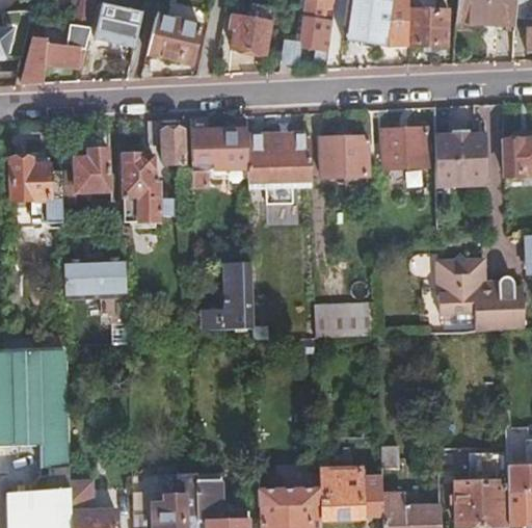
[(49,36),(35,35),(22,83),(44,82),(45,63),(82,66),(86,49),(87,45),(95,18),(92,18),(96,0),(73,0),(72,7),(70,19),(78,20),(71,20),(69,43),(49,41),(49,36)]
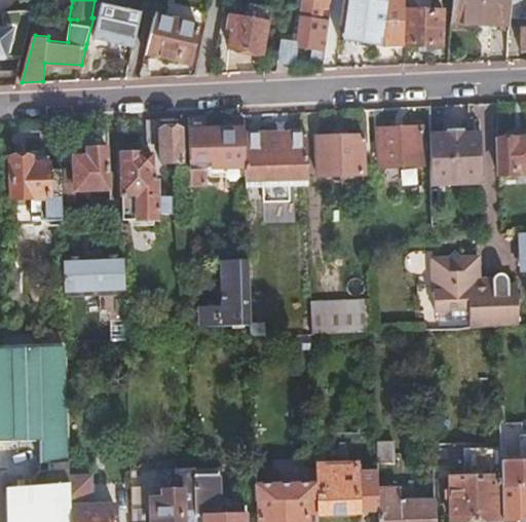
[(298,42),(325,47),(331,0),(301,0),(294,41),(280,38),(276,61),(293,64),(298,42)]
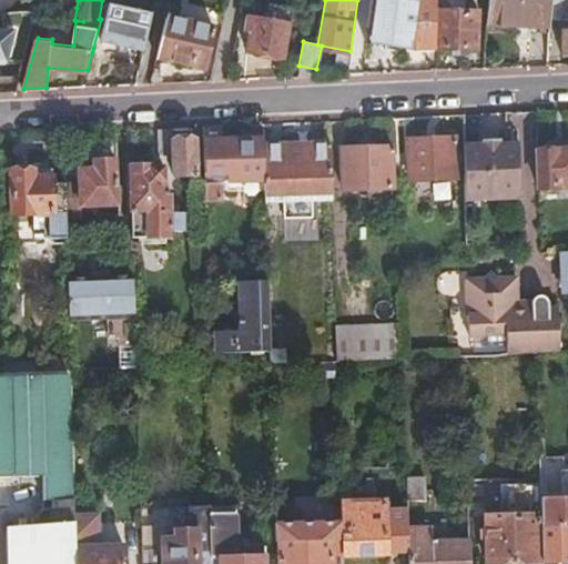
[(439,8),(439,0),(372,0),(366,41),(381,43),(411,48),(437,47),(439,8)]
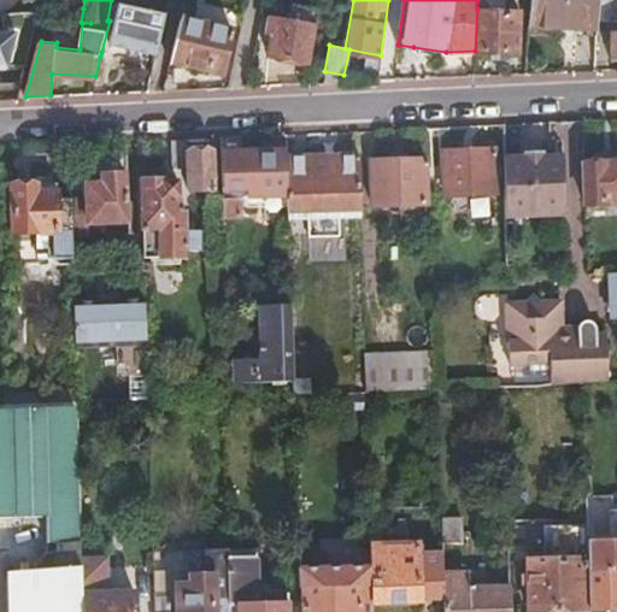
[(477,0),(477,9),(509,10),(509,0),(477,0)]
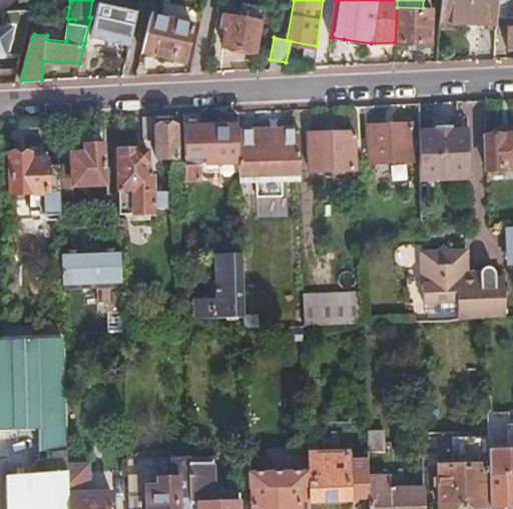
[(443,0),(441,19),(498,24),(498,15),(499,0),(443,0)]
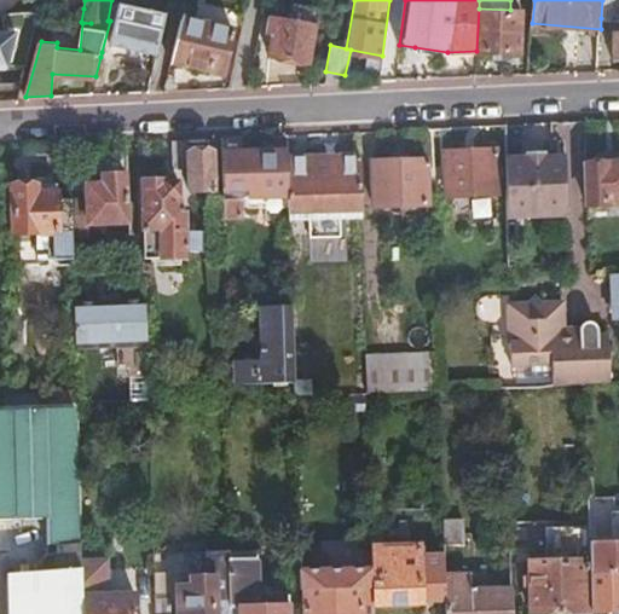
[(602,0),(601,18),(618,18),(618,0),(602,0)]
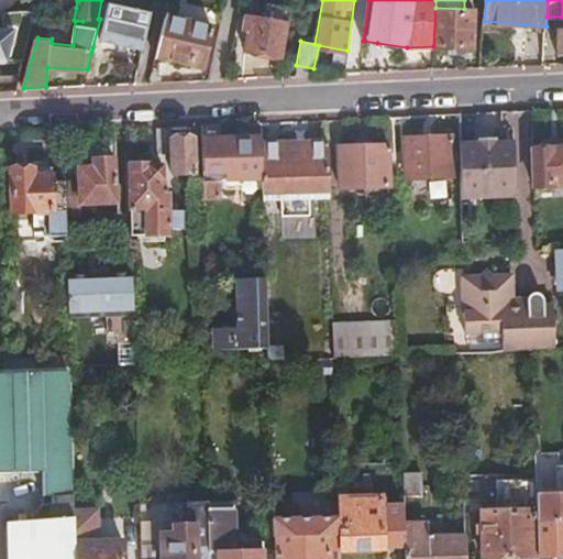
[(113,2),(105,39),(144,48),(153,11),(113,2)]
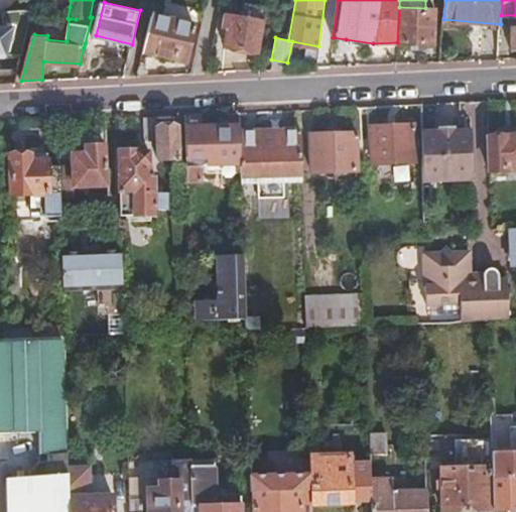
[(425,8),(399,7),(397,42),(435,44),(437,9),(425,8)]
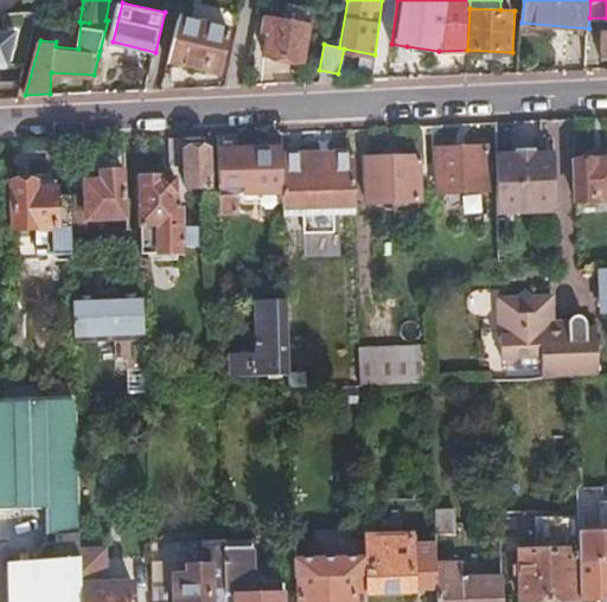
[(40,12),(4,13),(4,32),(0,32),(0,65),(26,65),(40,12)]
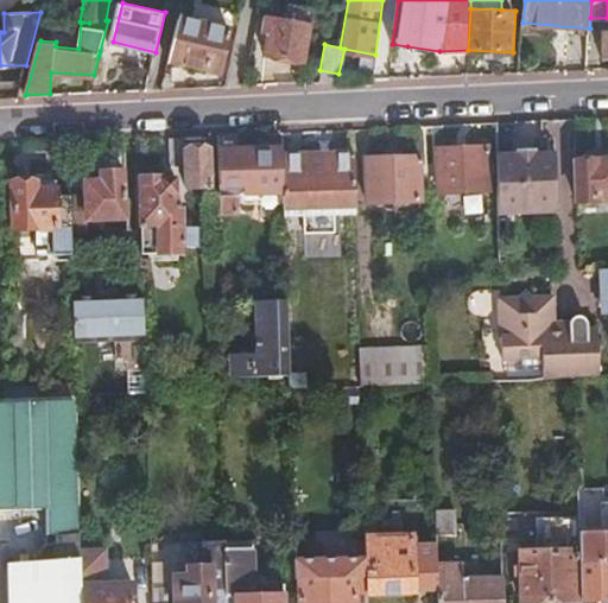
[(178,16),(168,61),(217,73),(229,29),(178,16)]
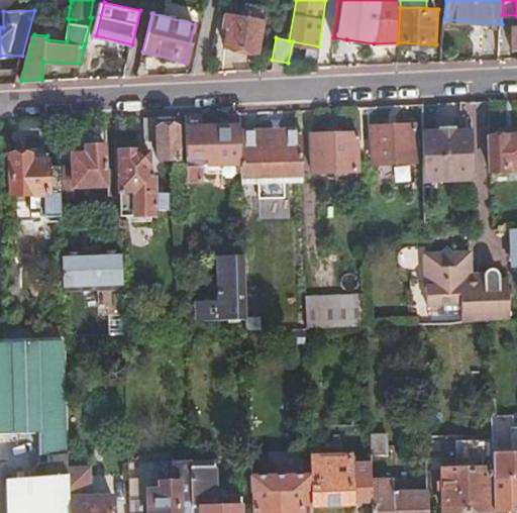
[(223,44),(261,52),(266,21),(224,13),(221,25),(226,26),(223,44)]
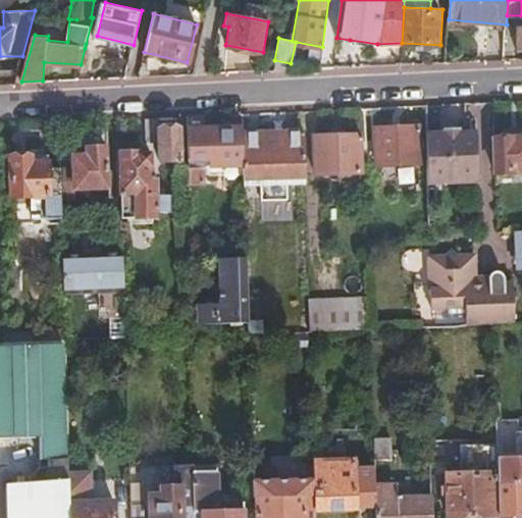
[(202,113),(187,114),(189,183),(203,182),(202,162),(244,161),(243,131),(243,125),(203,127),(202,113)]
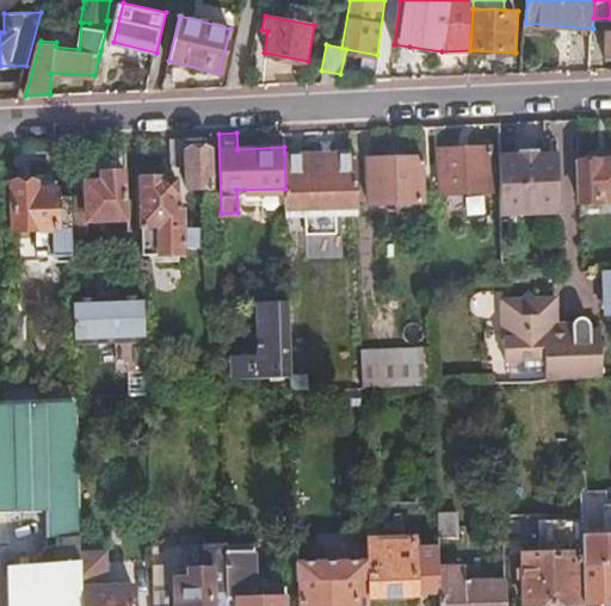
[(184,140),(183,135),(168,136),(170,164),(187,162),(189,185),(211,185),(209,150),(196,152),(184,152),(184,140)]
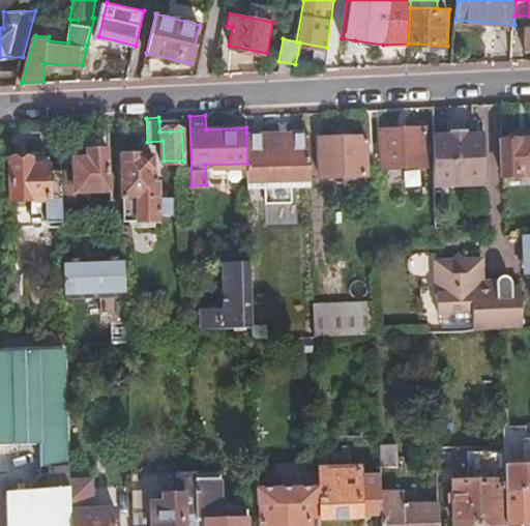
[(169,121),(159,121),(159,132),(170,132),(169,121)]
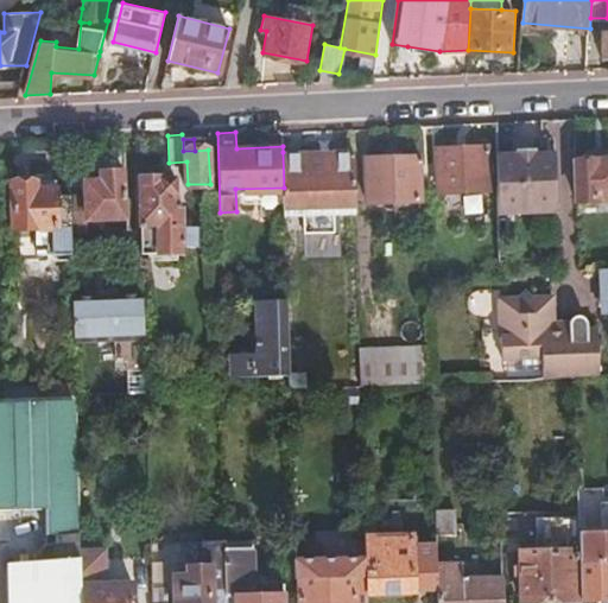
[(487,145),(436,147),(437,192),(488,190),(487,145)]
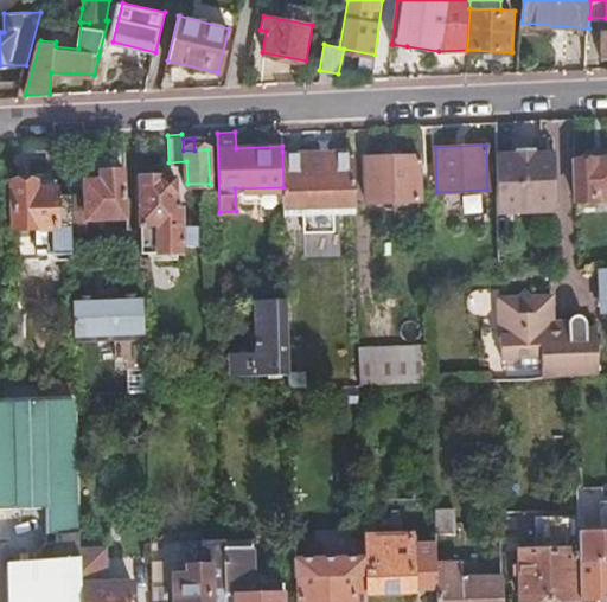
[(283,187),(283,213),(307,213),(307,205),(356,204),(355,148),(282,152),(283,187)]
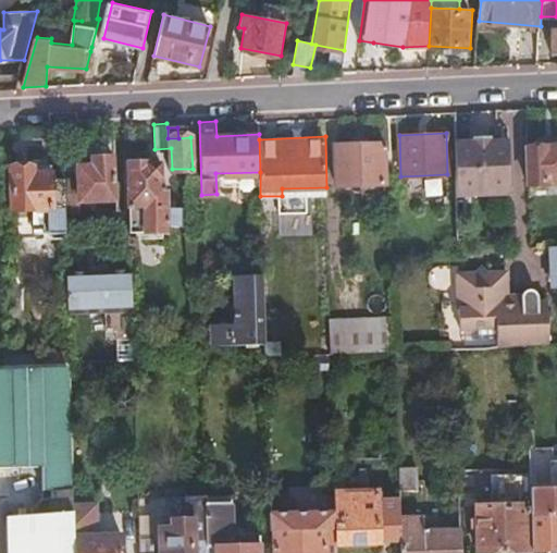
[(350,143),(335,143),(336,183),(384,182),(382,142),(368,142),(368,137),(350,137),(350,143)]
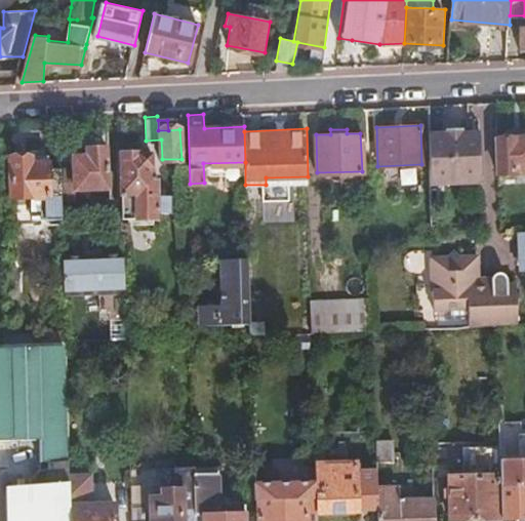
[(483,131),(429,132),(430,184),(485,183),(483,131)]
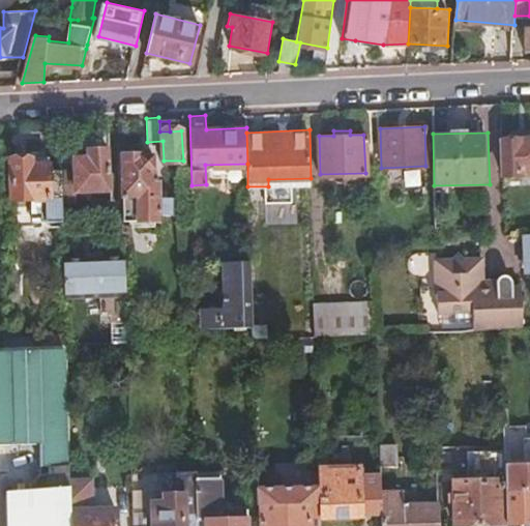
[(529,137),(503,139),(504,176),(529,174),(529,137)]
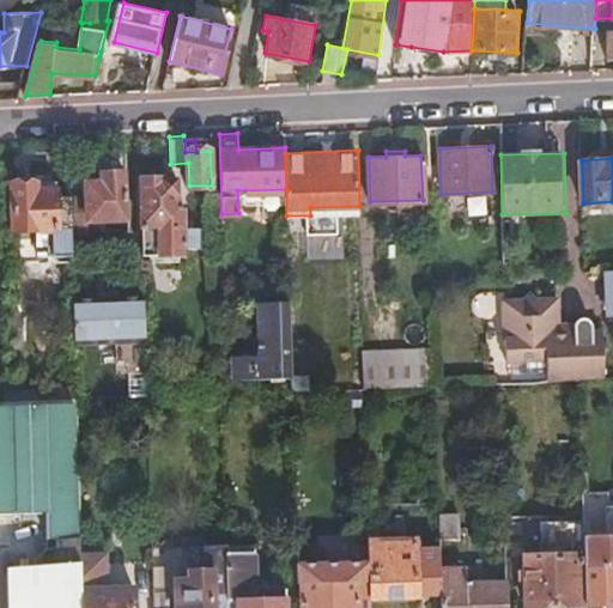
[(102,182),(92,182),(86,182),(87,220),(127,219),(125,170),(101,171),(102,182)]
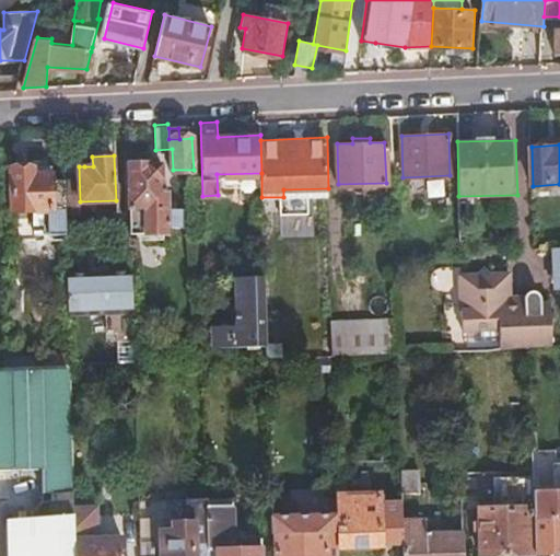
[(83,157),(84,166),(93,166),(92,157),(83,157)]
